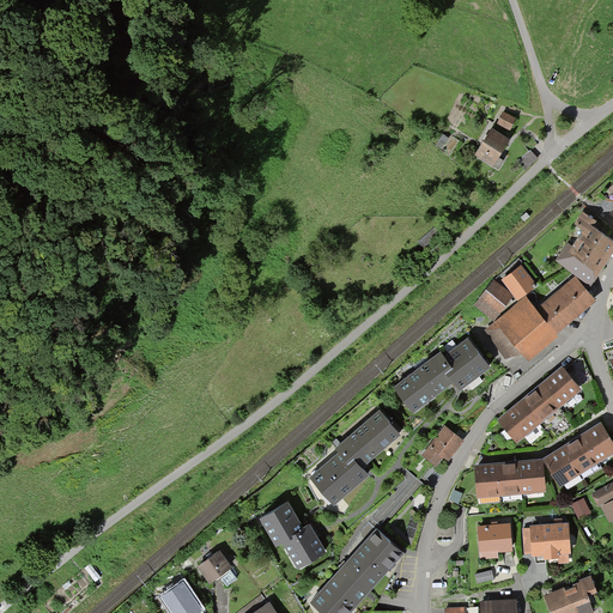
[(497,121),(513,128),(519,117),(503,110),(497,121)]
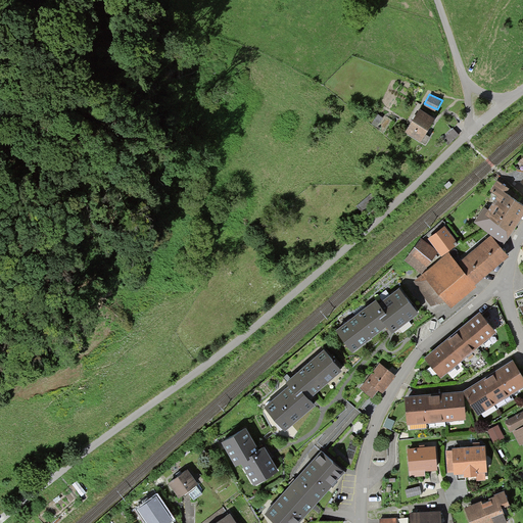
[(407,131),(423,139),(435,116),(419,107),(414,119),(407,131)]
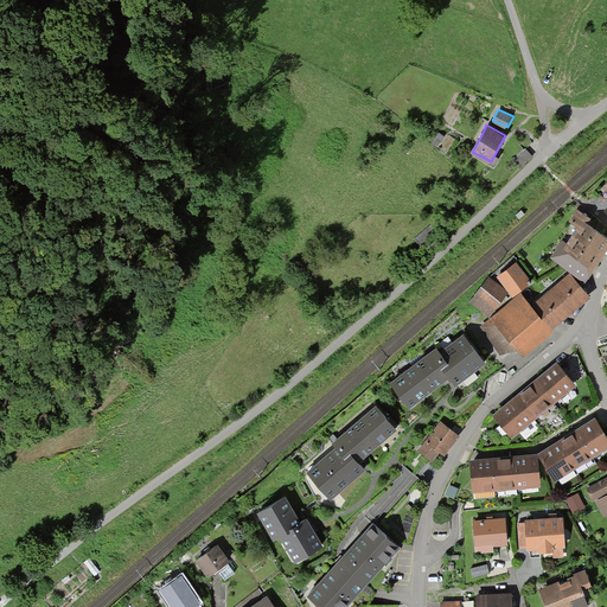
[(524,165),(535,155),(529,148),(517,158),(524,165)]
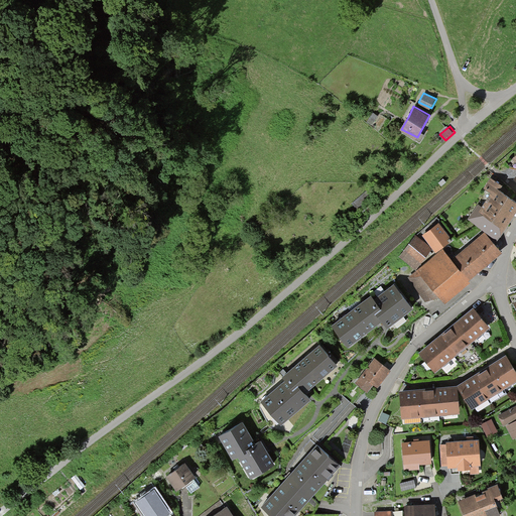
[(467,220),(497,241),(504,231),(515,214),(515,202),(505,195),(500,190),(503,186),(491,178),(484,189),(491,194),(482,207),(479,204),(467,220)]
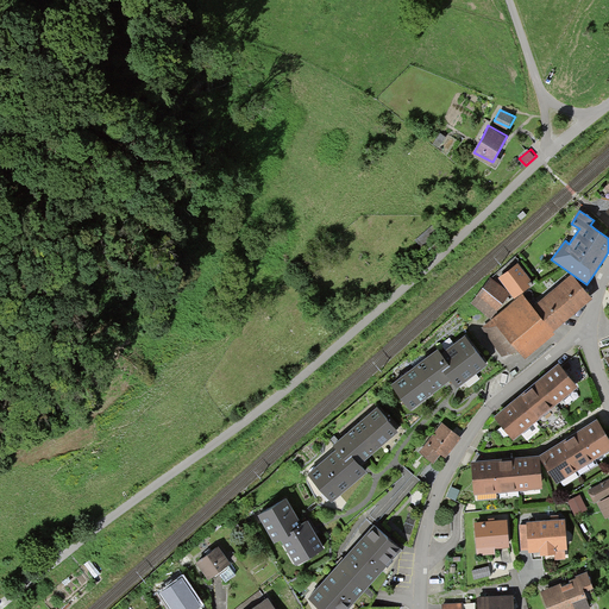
[(515,297),(533,283),(518,265),(501,280),(515,297)]
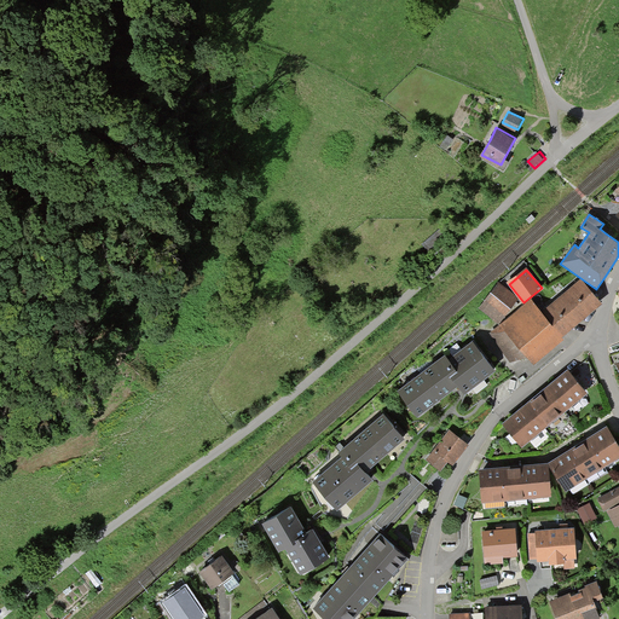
[(582,322),(601,305),(580,278),(542,311),(533,300),(490,334),(512,362),(526,358),(533,366),(563,340),(562,339),(582,322)]
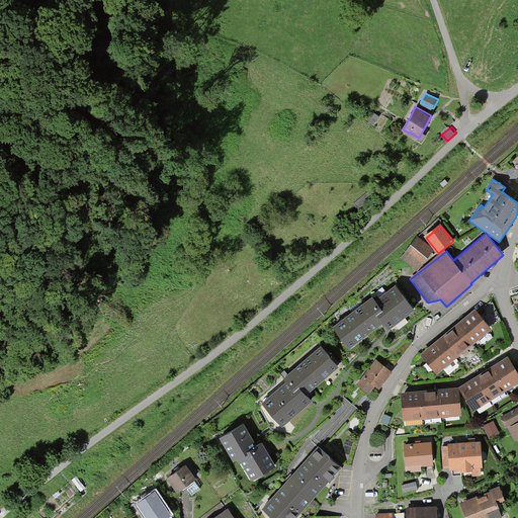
[(403,257),(418,270),(433,251),(418,238),(403,257)]
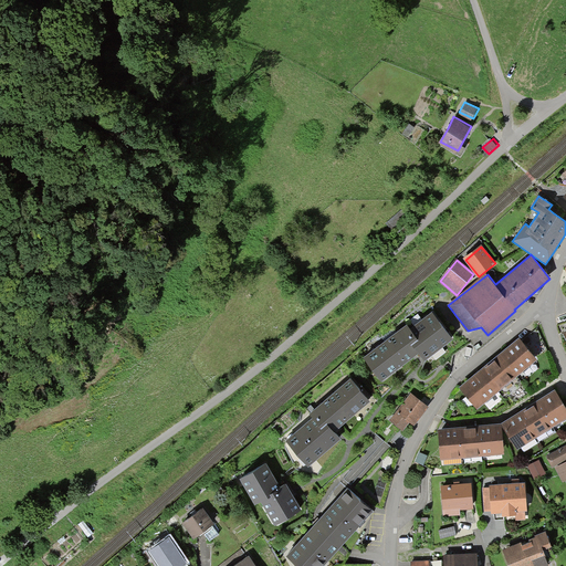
[(425,357),(451,338),(431,310),(408,326),(406,323),(362,355),(378,379),(416,353),(419,350),(425,357)]
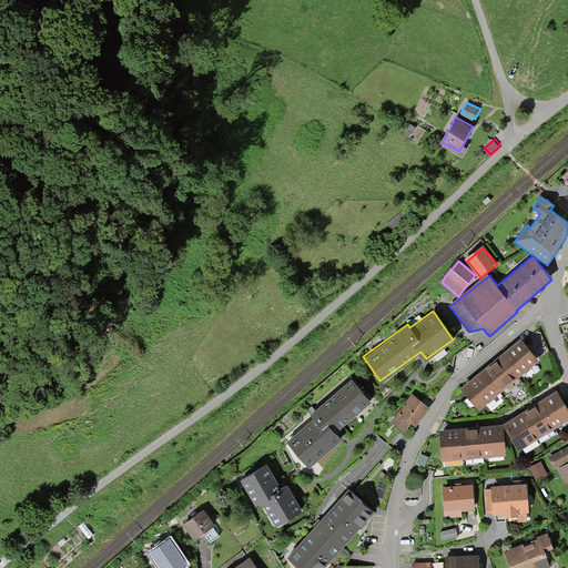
[(480,408),(538,359),(521,341),(464,389),(480,408)]
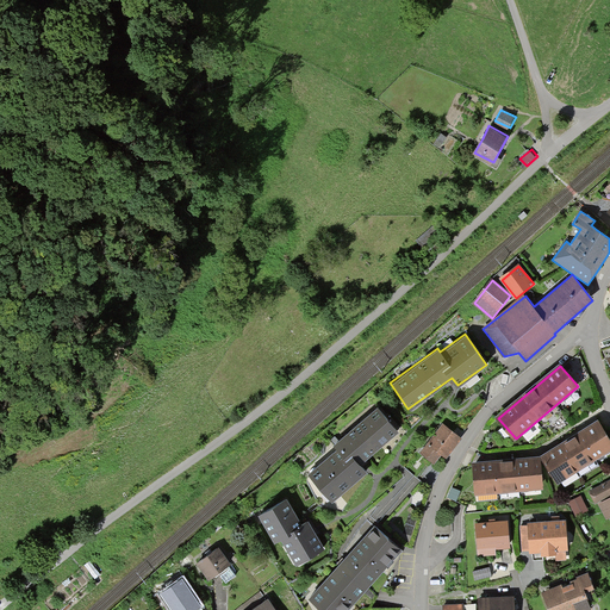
[(335,449),(307,473),(331,500),(367,470),(360,462),(398,429),(378,405),(331,444),(335,449)]
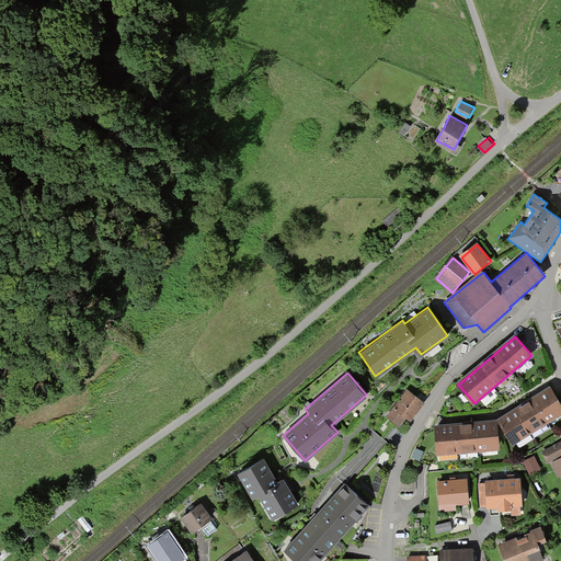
[(405,415),(410,419),(422,401),(404,388),(384,415),(398,425),(405,415)]
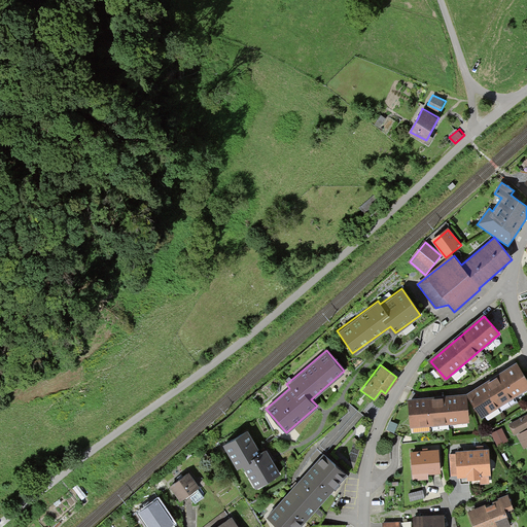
[(470,394),(485,417),(526,389),(526,379),(518,364),(470,394)]
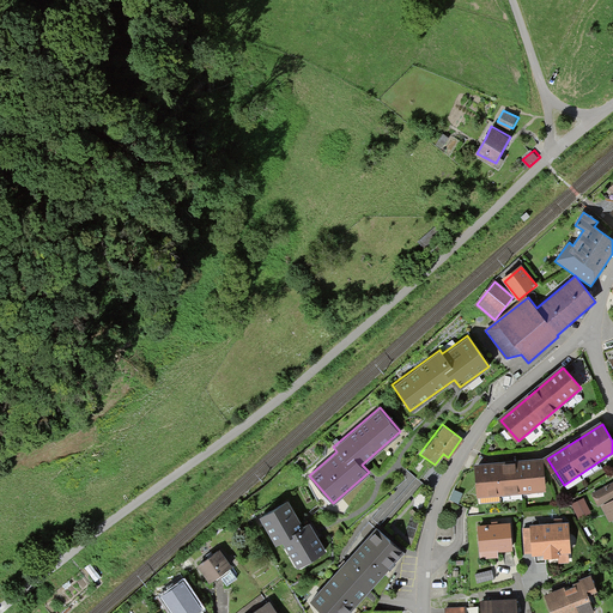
[(475,495),(542,489),(539,457),(472,463),(475,495)]
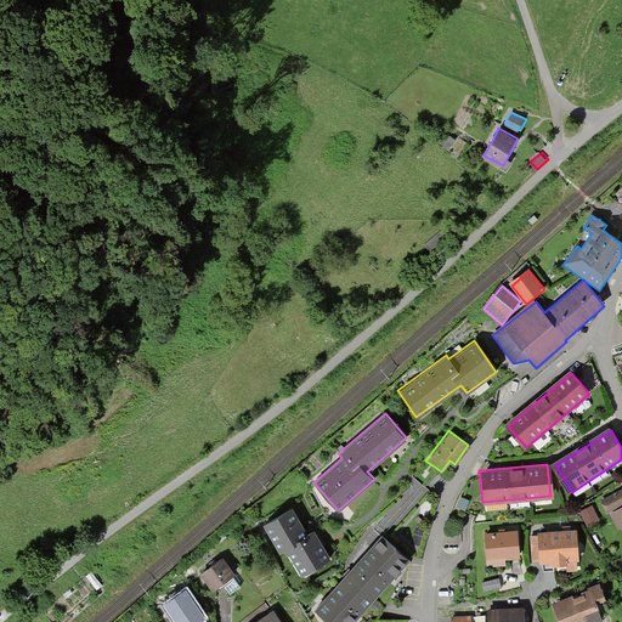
[(612,513),(621,507),(621,490),(603,501),(610,514),(612,513)]
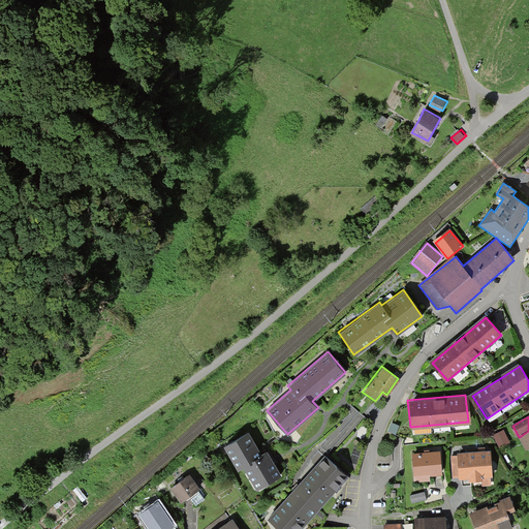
[(505,430),(496,434),(502,446),(511,442),(505,430)]
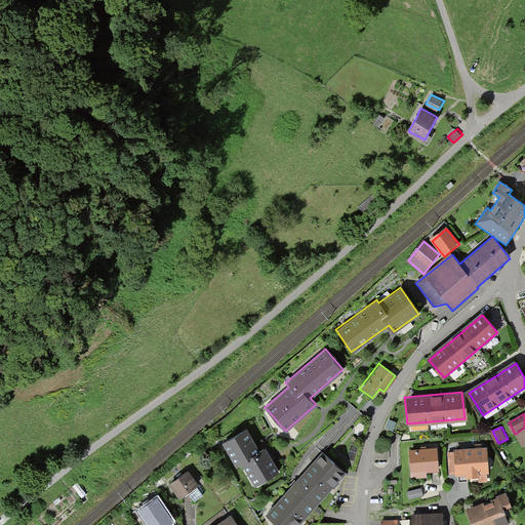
[(247,428),(223,442),(236,466),(241,462),(253,485),(278,471),(271,457),(264,446),(258,449),(247,428)]
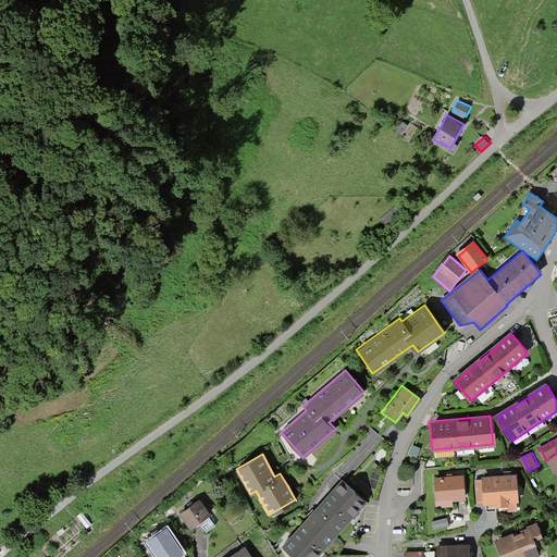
[(494,511),(517,509),(515,474),(480,477),(482,505),(493,504),(494,511)]
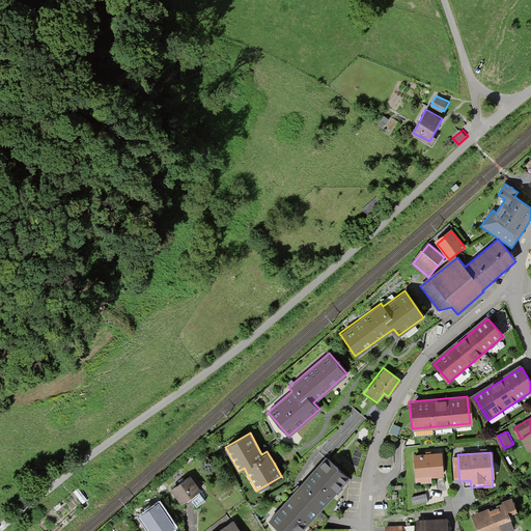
[(430,477),(442,476),(441,453),(413,454),(415,484),(430,483),(430,477)]
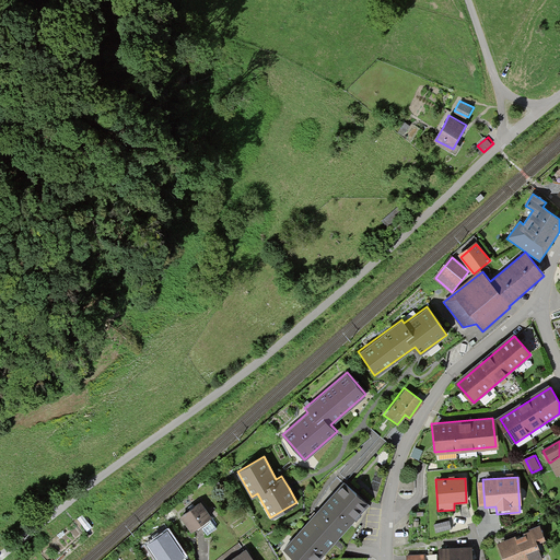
[(295,559),(316,559),(368,504),(341,480),(312,514),(281,547),(295,559)]
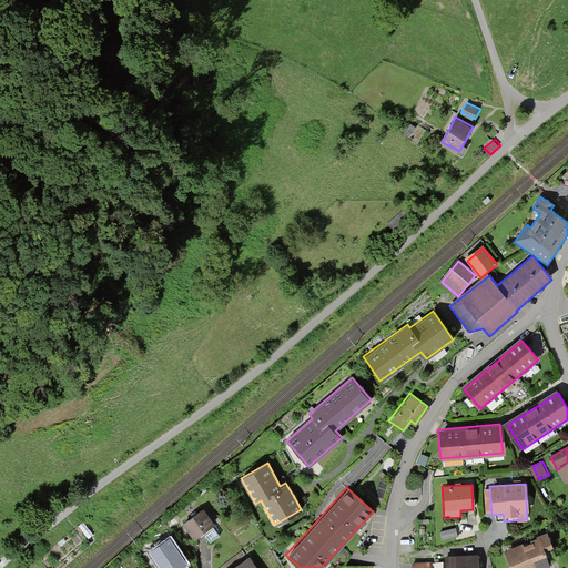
[(193,538),(213,524),(202,508),(195,513),(182,523),(193,538)]
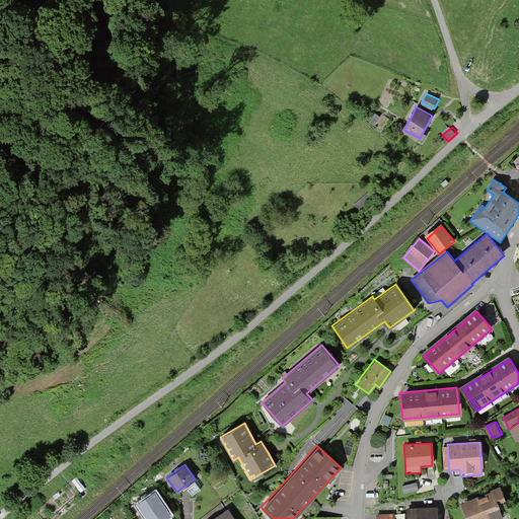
[(468,518),(490,518),(501,515),(497,505),(504,502),(498,488),(462,502),(468,518)]
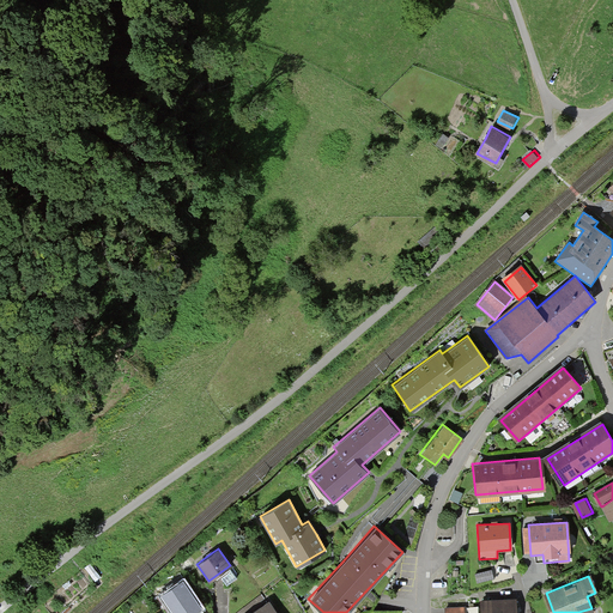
[(168,612),(174,612),(192,600),(180,583),(173,589),(158,599),(168,612)]
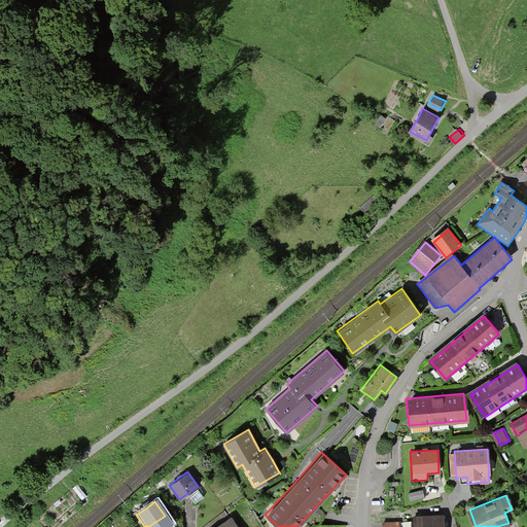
[(415,526),(442,526),(442,514),(415,515),(415,526)]
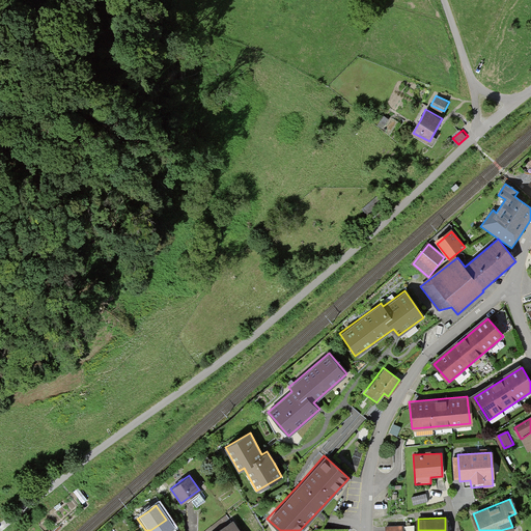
[(238,530),(230,519),(213,530),(212,530),(238,530)]
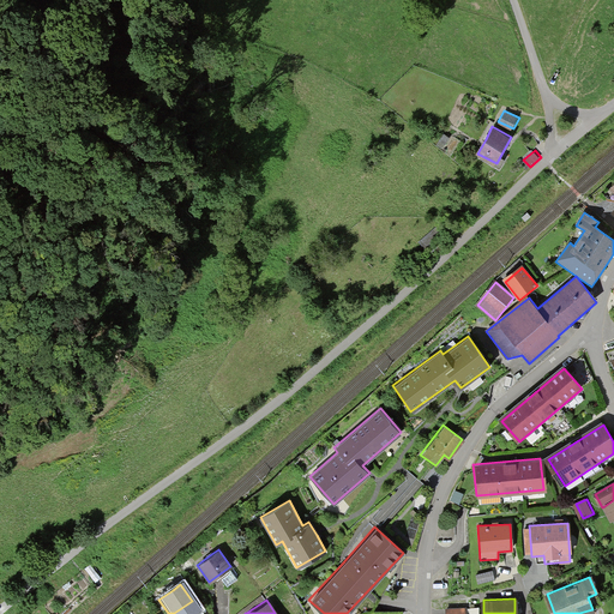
All buildings are outlined.
